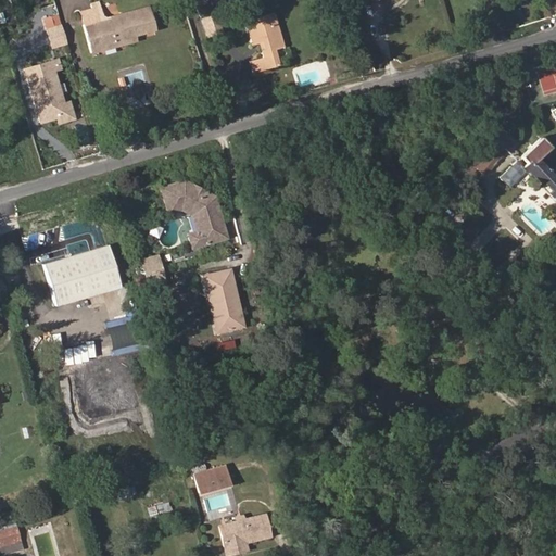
[(83,20),(101,14),(98,2),(91,4),(92,9),(80,12),(83,20)]
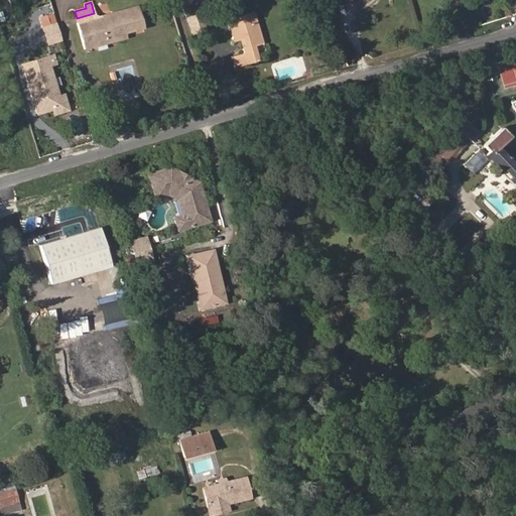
[(136,7),(96,18),(90,19),(98,46),(107,43),(105,37),(124,32),(142,27),(136,7)]
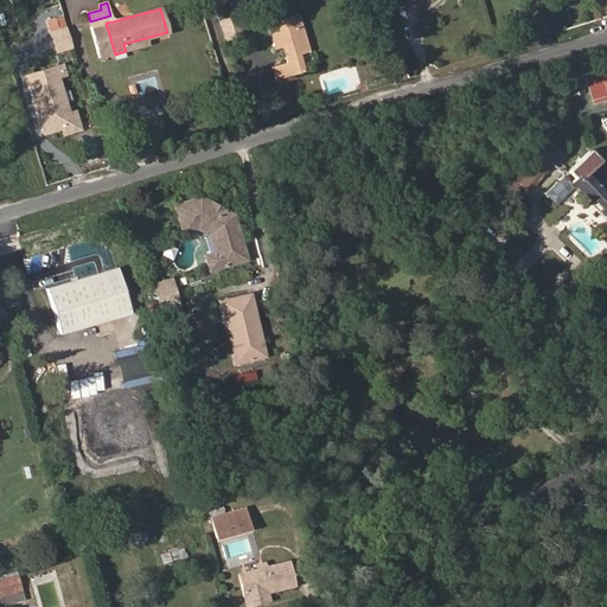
[(298,57),(311,52),(299,14),(267,24),(275,50),(283,48),(287,46),(289,55),(292,62),(274,68),(278,80),(302,72),(298,57)]
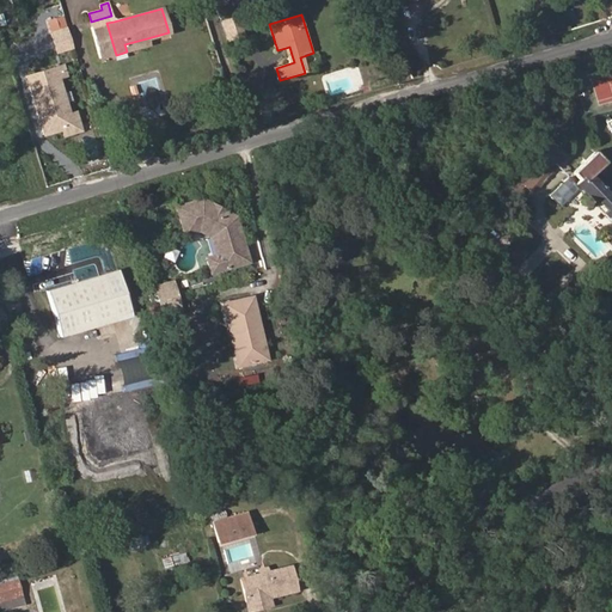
[(114,22),(111,16),(91,22),(92,26),(106,23),(114,22)]
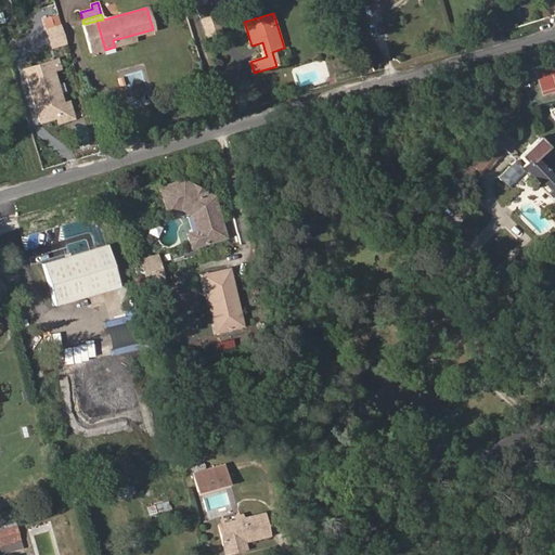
[(221,31),(217,16),(204,20),(208,36),(221,31)]
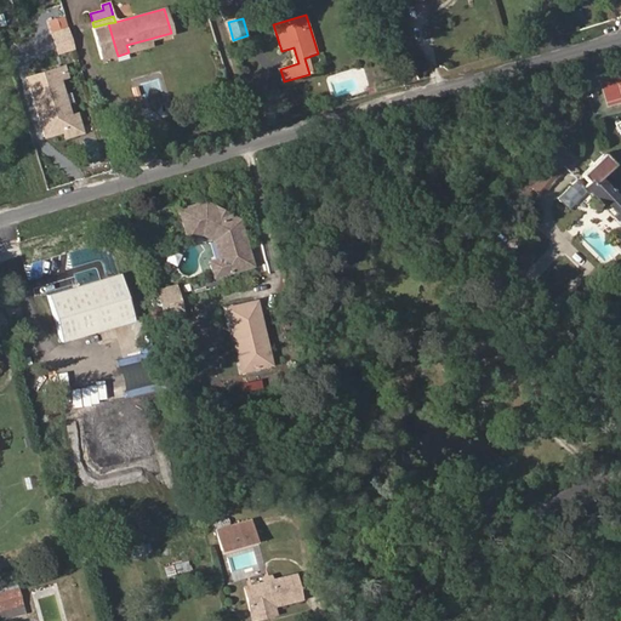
[(108,23),(93,27),(103,60),(118,56),(108,23)]
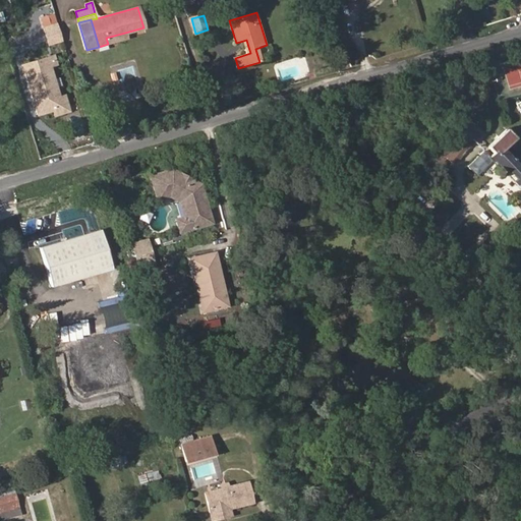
[(57,22),(44,26),(49,43),(62,39),(57,22)]
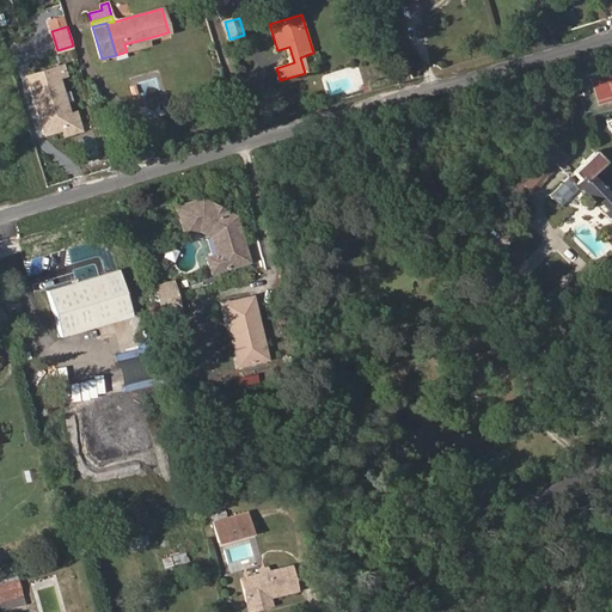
[(124,44),(127,51),(150,46),(147,38),(124,44)]
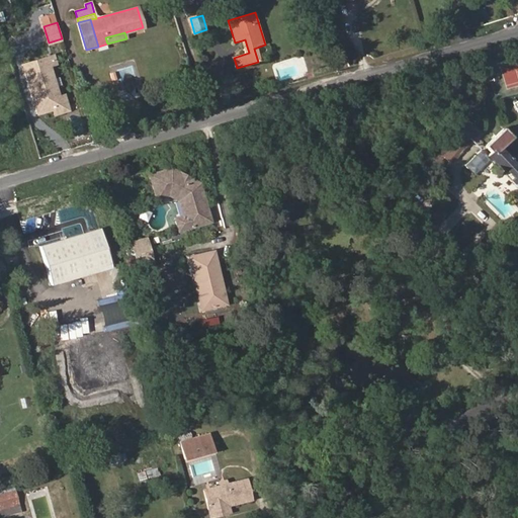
[(50,55),(22,63),(38,112),(53,107),(57,106),(58,103),(56,96),(53,87),(56,86),(49,64),(53,63),(50,55)]
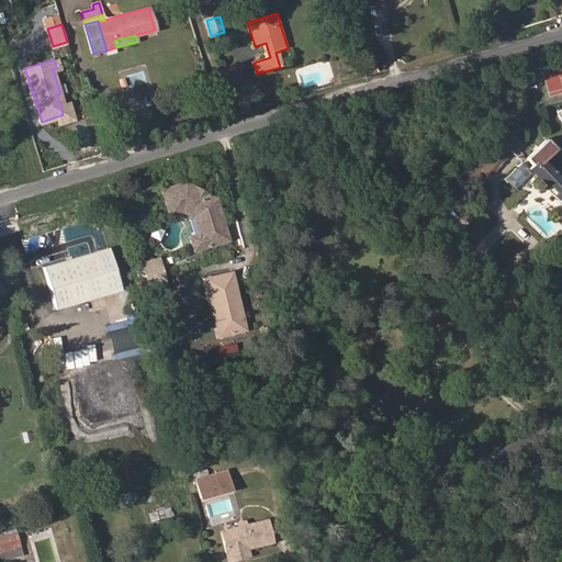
[(70,101),(60,104),(63,112),(62,115),(57,116),(59,123),(75,117),(70,101)]
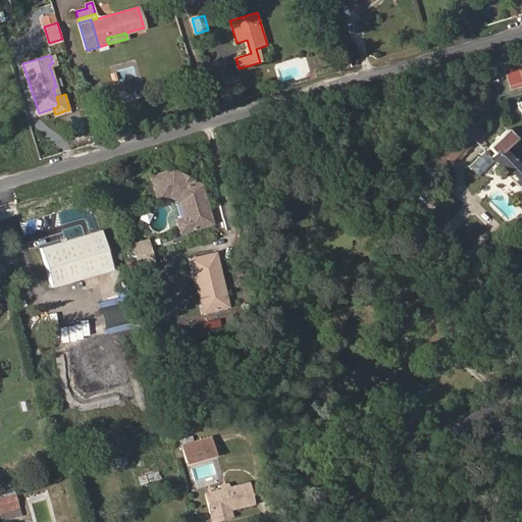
[(508,99),(498,101),(502,120),(511,118),(508,99)]
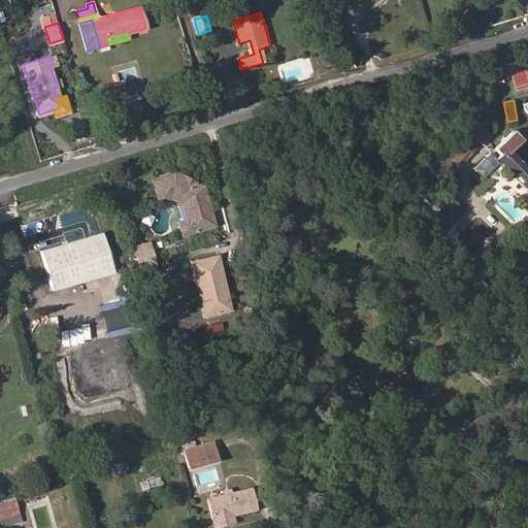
[(467,130),(479,142),(487,135),(472,120),(464,127),(467,130)]
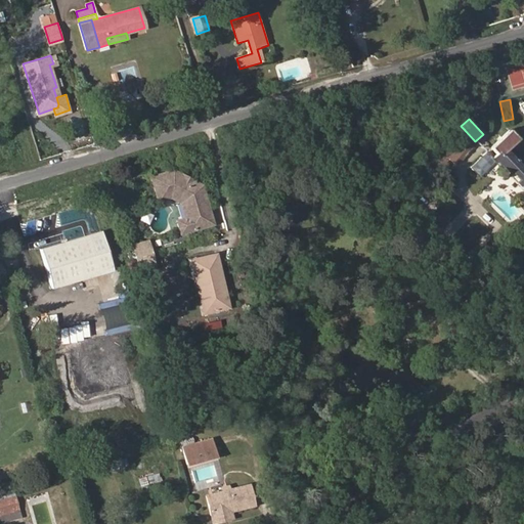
[(452,163),(475,141),(464,129),(441,151),(452,163)]
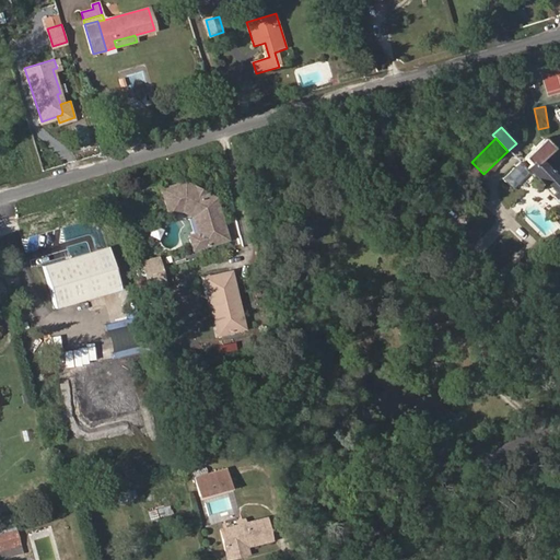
[(559,206),(559,181),(553,174),(557,171),(543,156),(550,149),(541,140),(526,155),(522,160),(527,165),(523,170),(526,174),(533,181),(529,183),(531,188),(538,189),(540,186),(559,207),(559,206)]
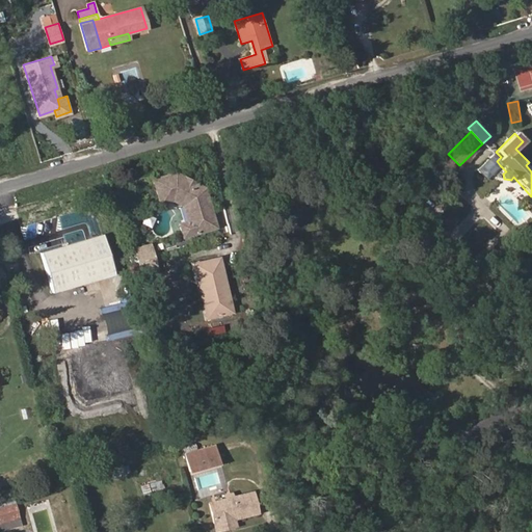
[(485,179),(500,165),(497,161),(491,156),(477,169),(485,179)]
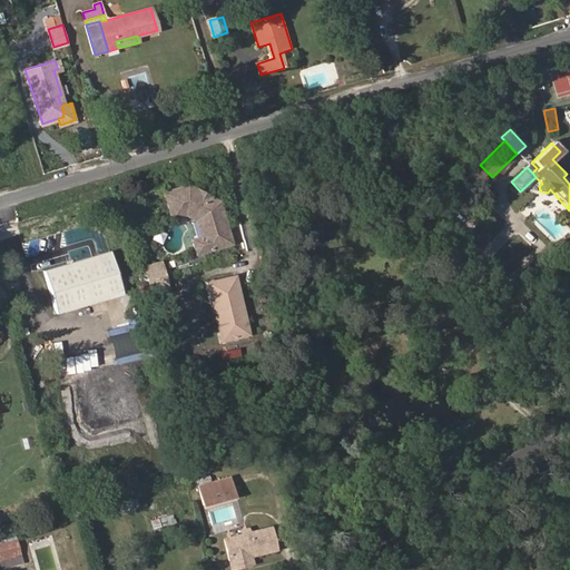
[(187,186),(164,193),(169,213),(185,208),(200,217),(210,249),(231,244),(218,203),(187,186)]
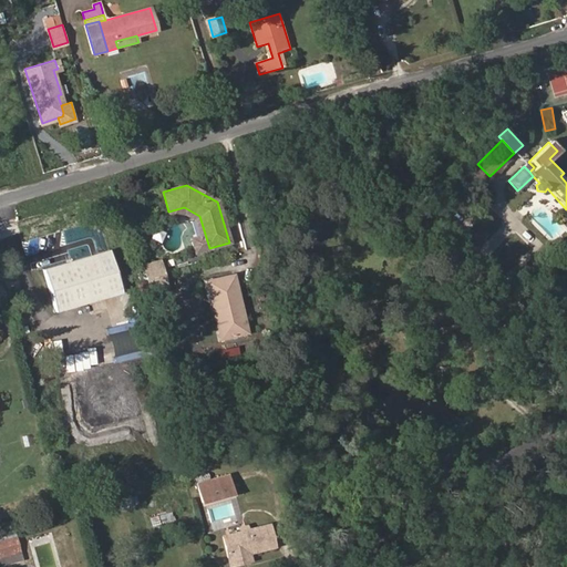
[(209,248),(199,216),(184,207),(168,212),(169,217),(184,214),(195,219),(199,235),(191,238),(194,253),(209,248)]
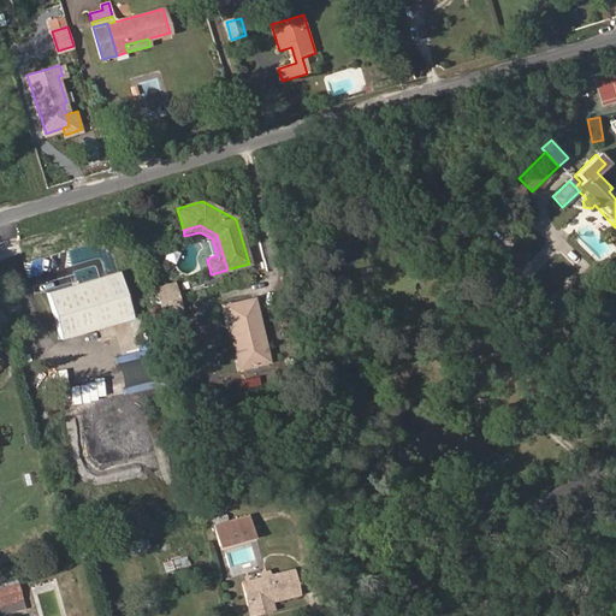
[(46,289),(59,335),(95,324),(129,313),(114,267),(80,278),(46,289)]
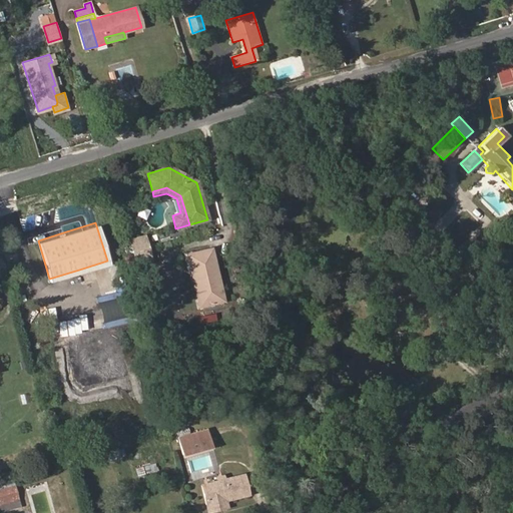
[(147,247),(144,235),(130,240),(133,252),(147,247)]
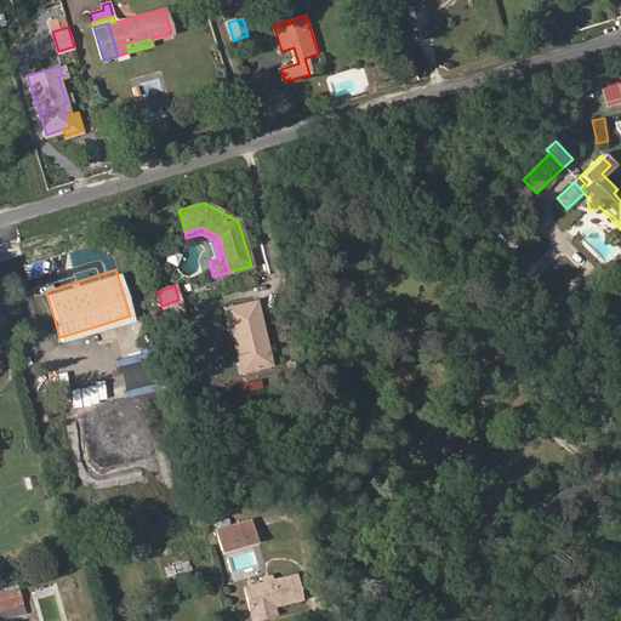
[(183,314),(178,300),(161,306),(166,320),(183,314)]
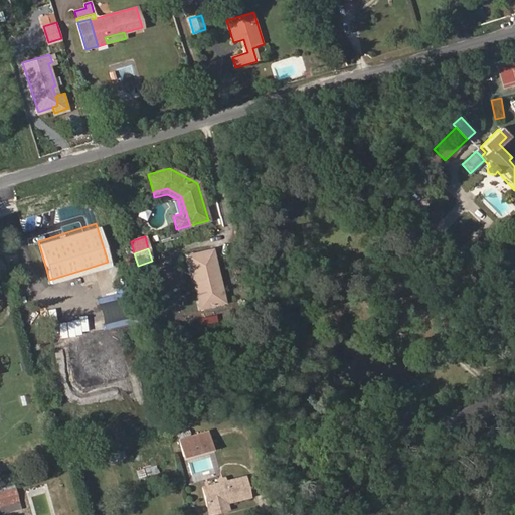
[(189,254),(192,269),(197,268),(206,307),(226,303),(214,249),(189,254)]
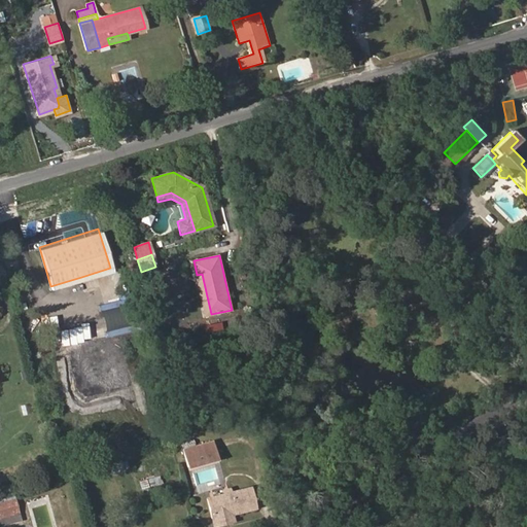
[(202,274),(197,275),(206,316),(211,314),(202,274)]
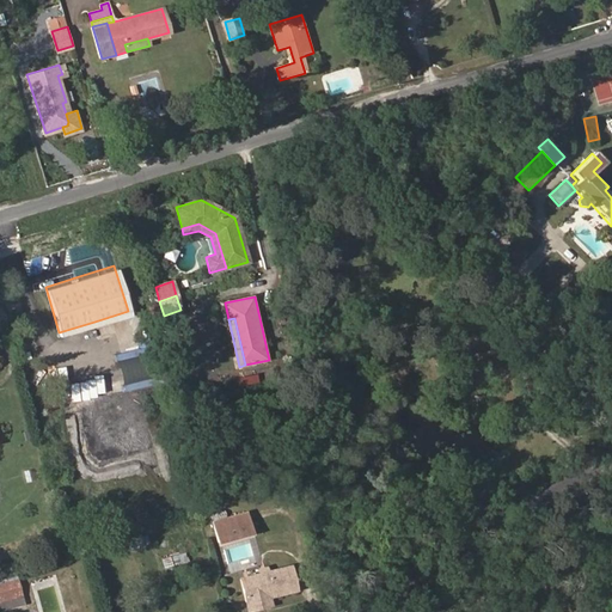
[(32,470),(23,471),(24,482),(34,481),(32,470)]
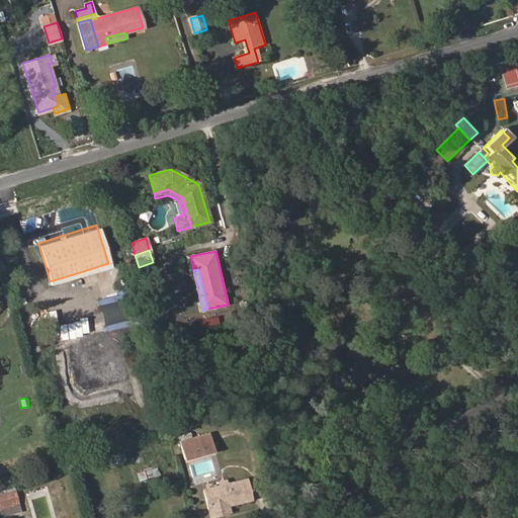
[(123,432),(115,435),(118,443),(126,440),(123,432)]
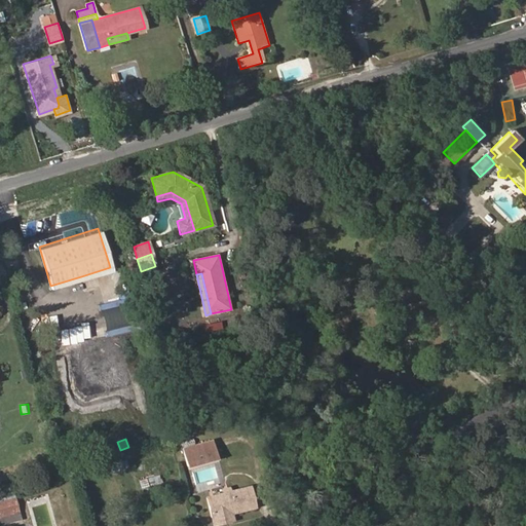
[(188,466),(216,459),(212,443),(184,450),(188,466)]
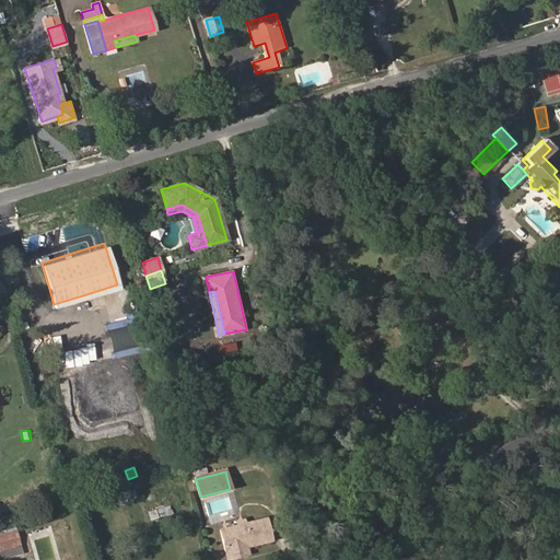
[(112,493),(113,503),(138,499),(136,489),(112,493)]
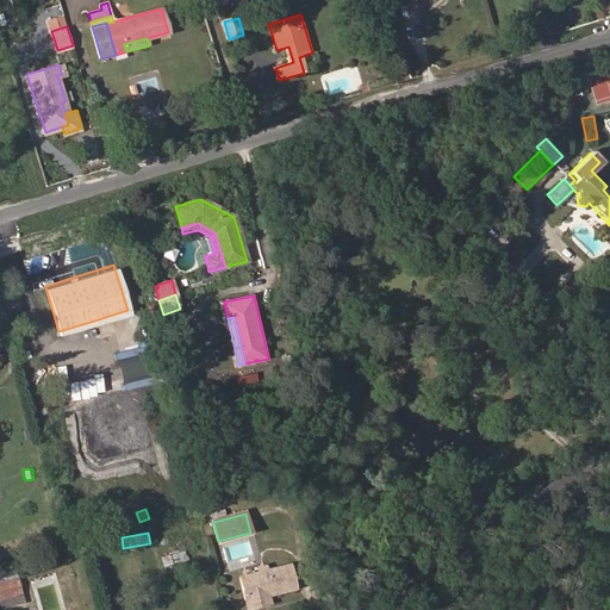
[(163,559),(165,567),(206,555),(204,546),(163,559)]
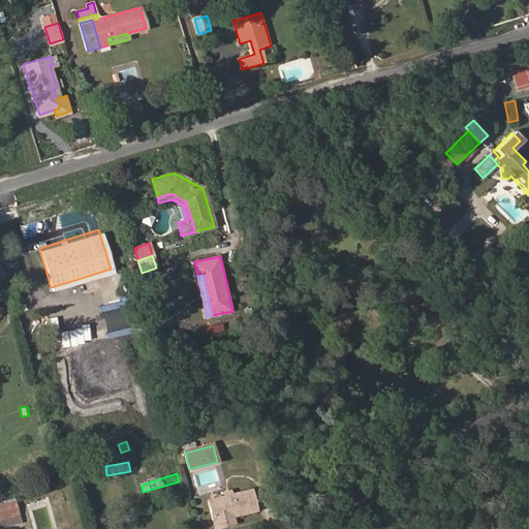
[(225,497),(209,500),(213,521),(234,517),(256,510),(251,491),(231,495),(225,497)]
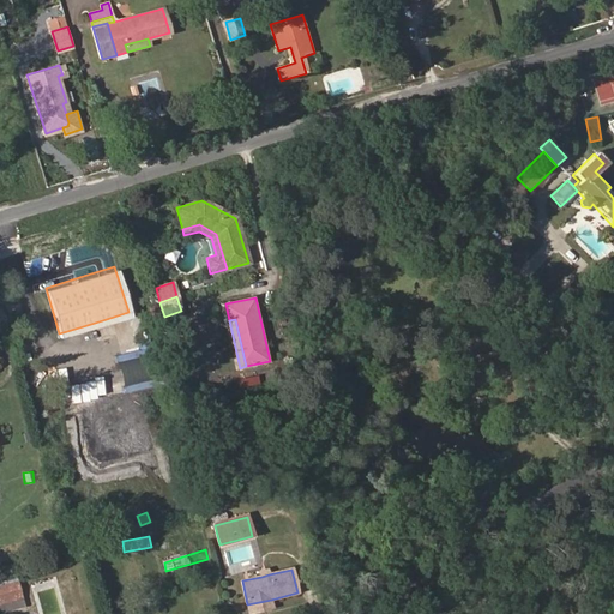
[(19,581),(0,587),(0,605),(24,599),(19,581)]
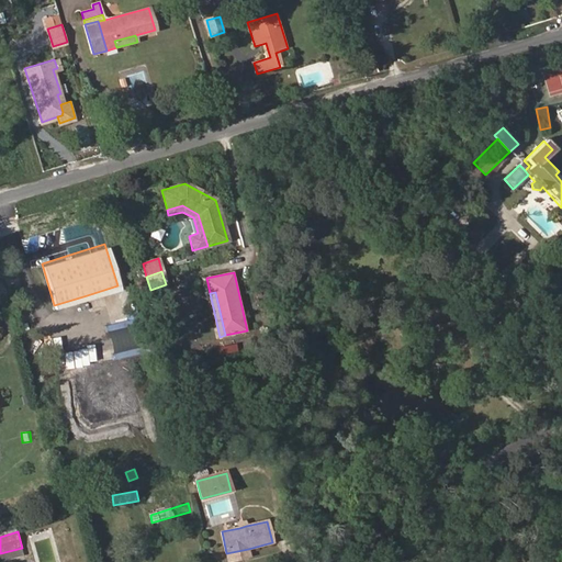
[(250,557),(248,549),(226,553),(228,561),(250,557)]
